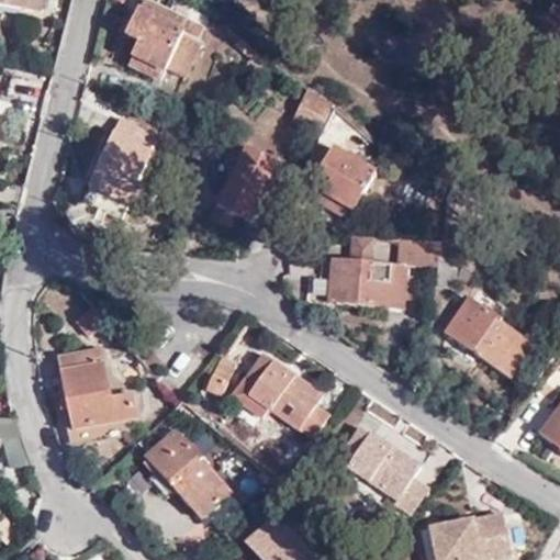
[(0,3),(36,10),(37,0),(0,0),(0,3)]
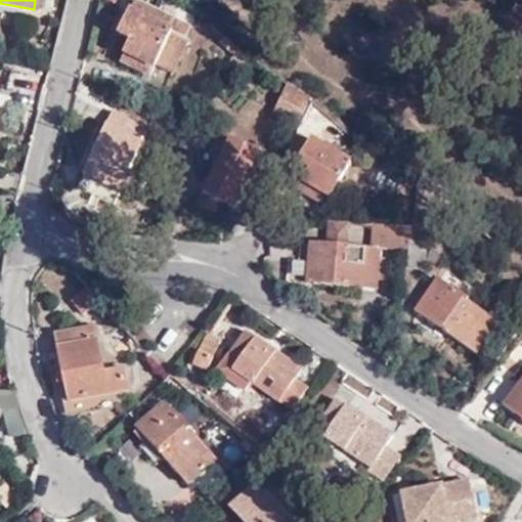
[(132,0),(128,8),(169,28),(173,17),(137,0),(132,0)]
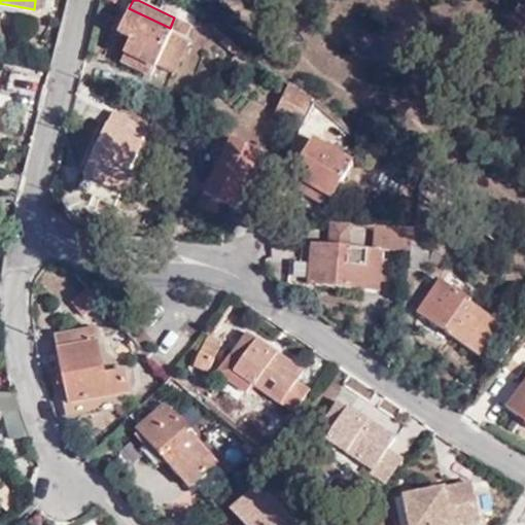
[(170,28),(129,8),(117,32),(129,38),(118,59),(147,73),(152,63),(169,70),(185,38),(184,37),(189,25),(174,18),(170,28)]
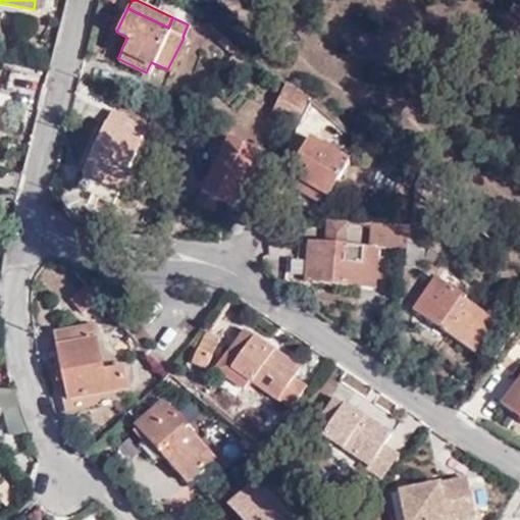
[(296,122),(307,97),(284,83),(271,112),(296,122)]
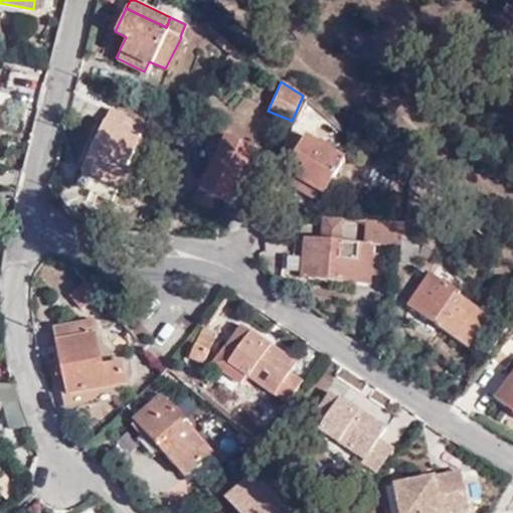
[(281,81),(303,96),(304,93),(281,81)]
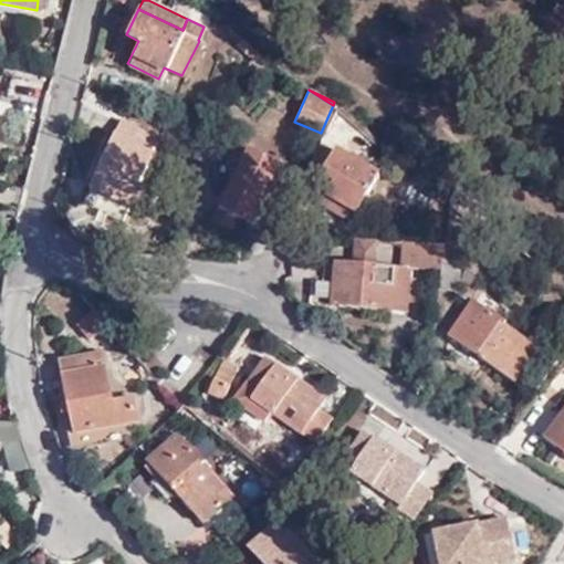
[(157,186),(139,178),(157,135),(117,117),(89,183),(147,209),(157,186)]
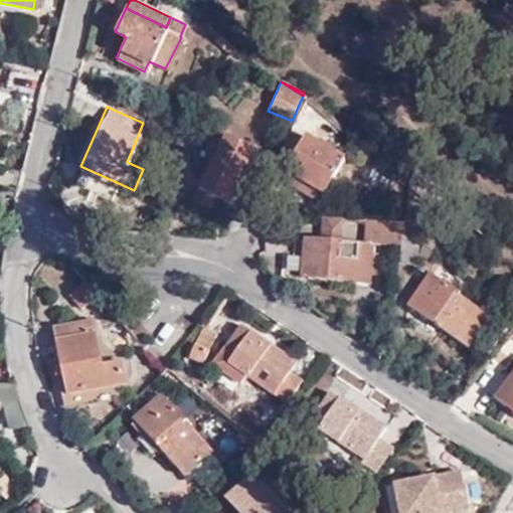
[(333,140),(339,124),(300,109),(294,124),(333,140)]
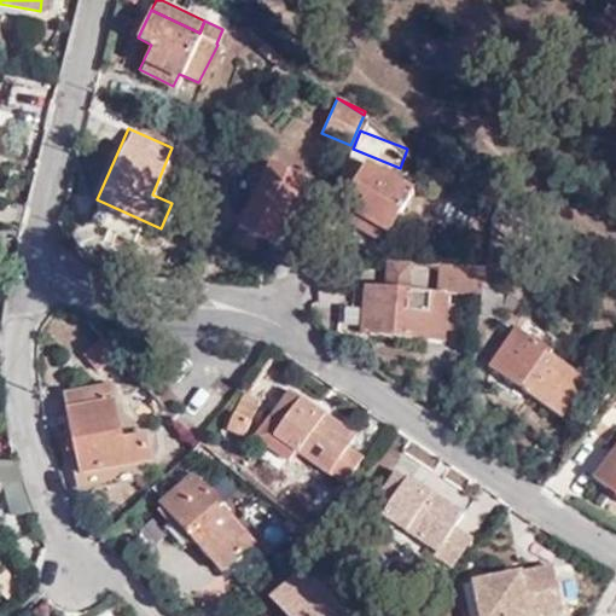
[(309,180),(269,160),(231,243),(251,253),(260,236),(278,244),(309,180)]
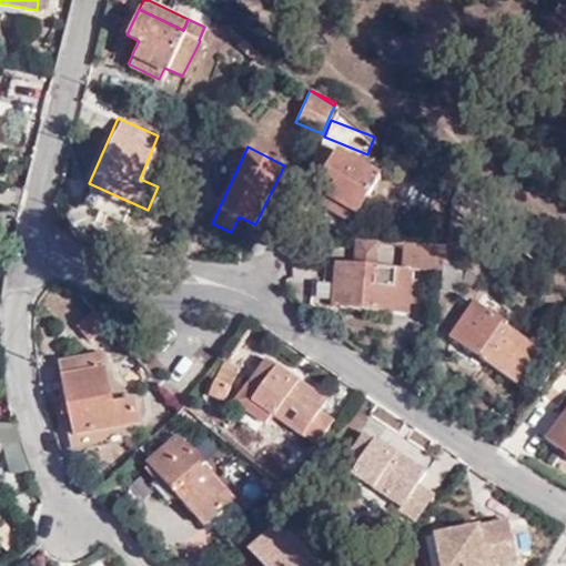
[(327,195),(355,211),(376,171),(335,148),(320,175),(333,183),(327,195)]
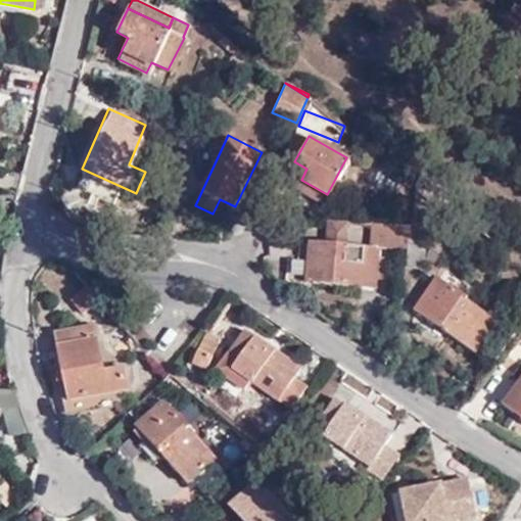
[(325,241),(343,243),(345,220),(327,219),(325,241)]
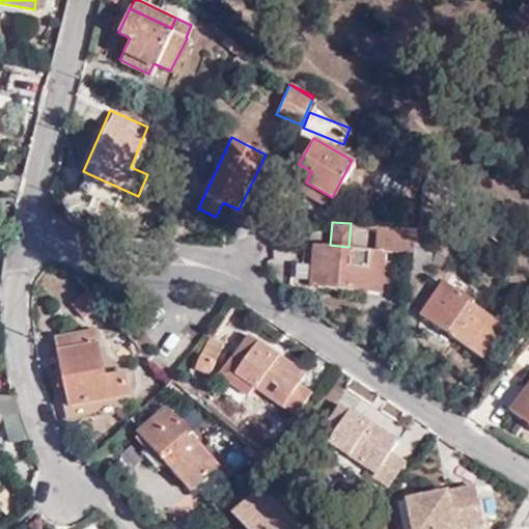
[(416,231),(418,227),(377,225),(374,248),(349,247),(330,245),(312,244),(309,284),(380,290),(383,249),(413,252),(416,231)]
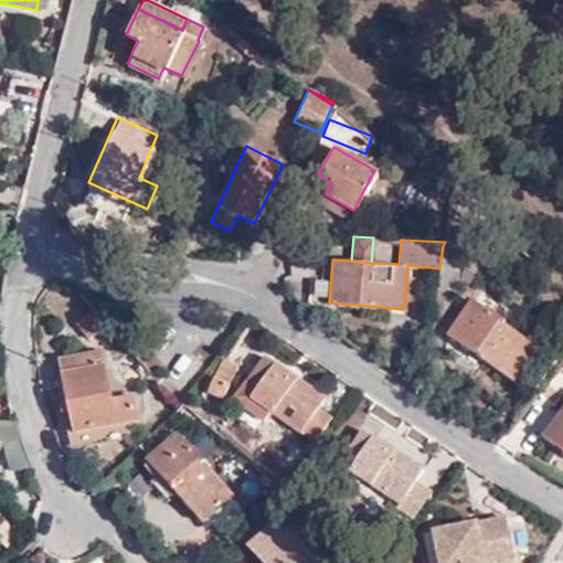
[(439,268),(437,286),(454,289),(460,248),(443,246),(439,268)]
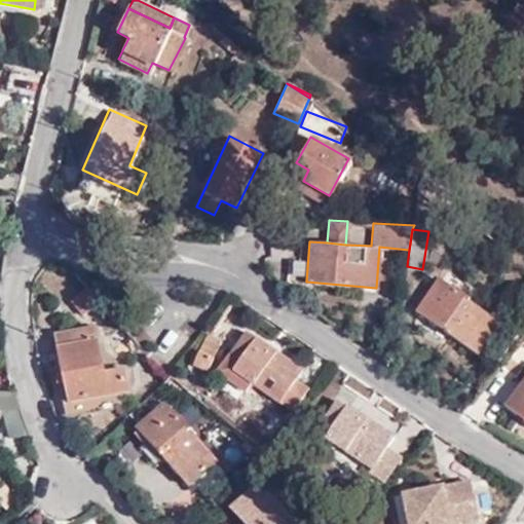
[(435,279),(414,310),(481,352),(500,323),(435,279)]
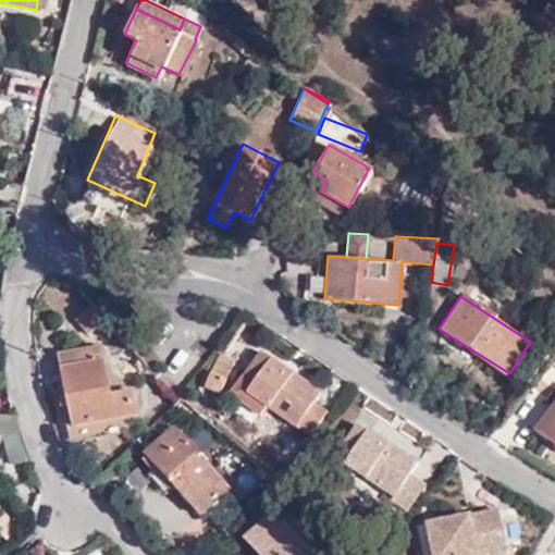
[(57,350),(64,391),(71,424),(116,415),(134,412),(130,387),(108,393),(98,343),(57,350)]
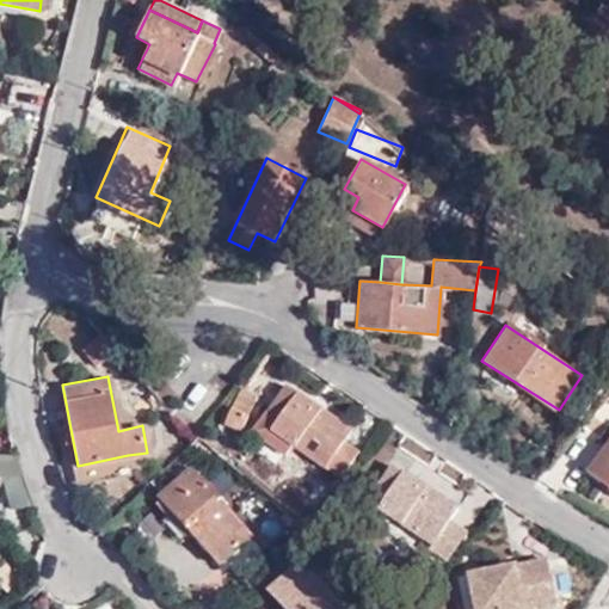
[(290,442),(337,475),(356,449),(342,440),(349,430),(284,383),(254,426),(285,450),(290,442)]
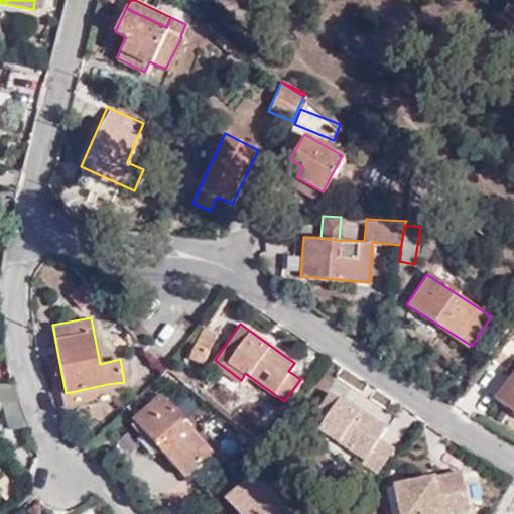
[(195,356),(200,360),(218,334),(207,326),(197,342),(190,338),(182,351),(193,358),(195,356)]
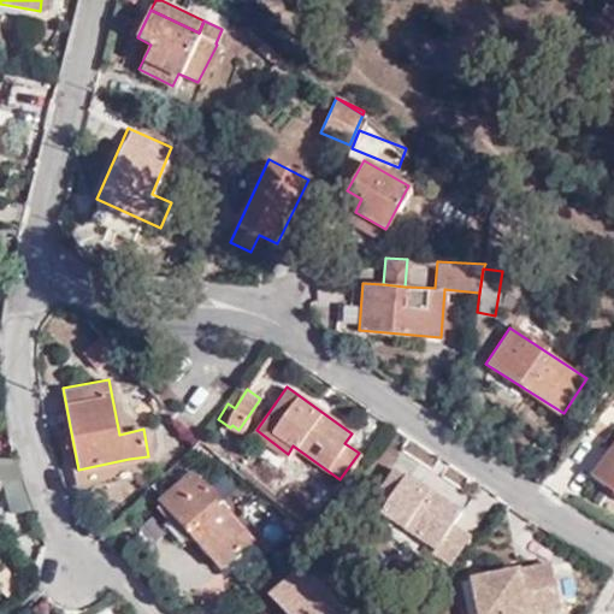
[(78,470),(71,432),(64,432),(75,489),(131,478),(129,459),(78,470)]
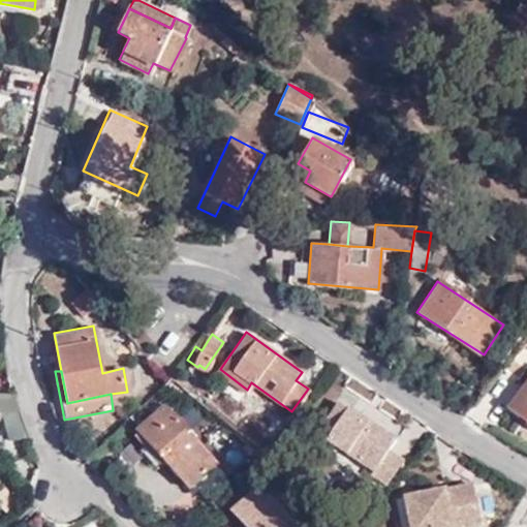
[(526,380),(506,407),(526,423),(526,380)]
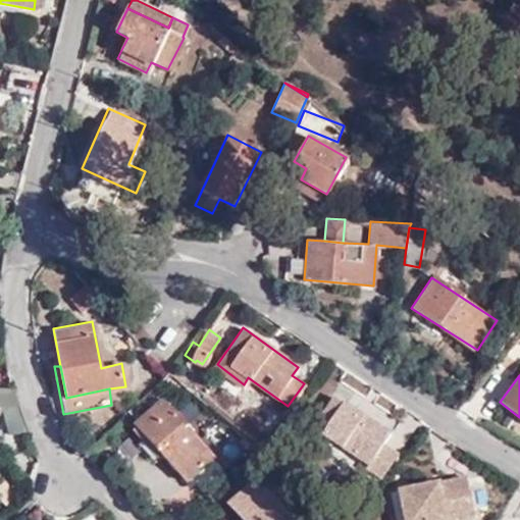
[(0,407),(20,407),(14,386),(0,386),(0,407)]
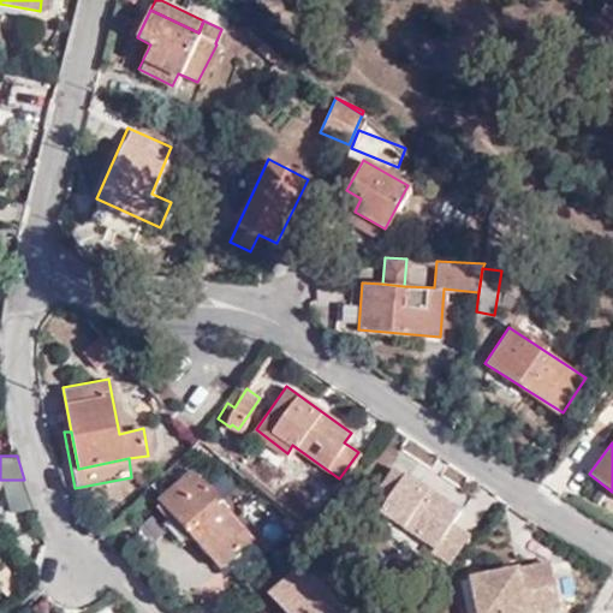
[(429,553),(444,564),(464,535),(446,521),(452,512),(391,469),(372,494),(384,503),(378,513),(432,551),(429,553)]
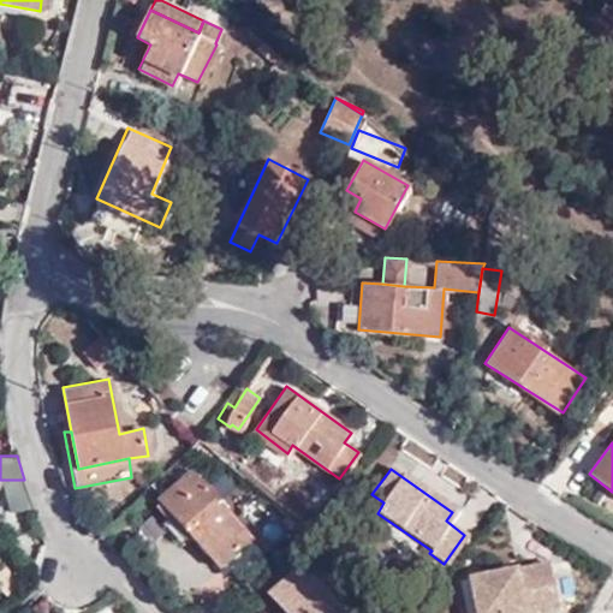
[(250,540),(196,470),(162,497),(215,567),(250,540)]
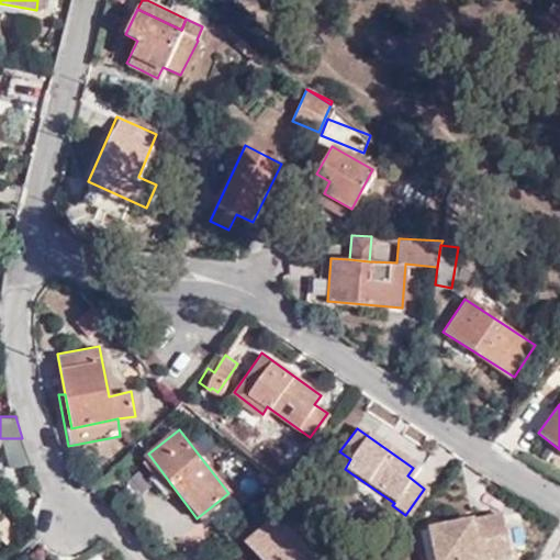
[(9,468),(29,462),(22,438),(0,438),(9,468)]
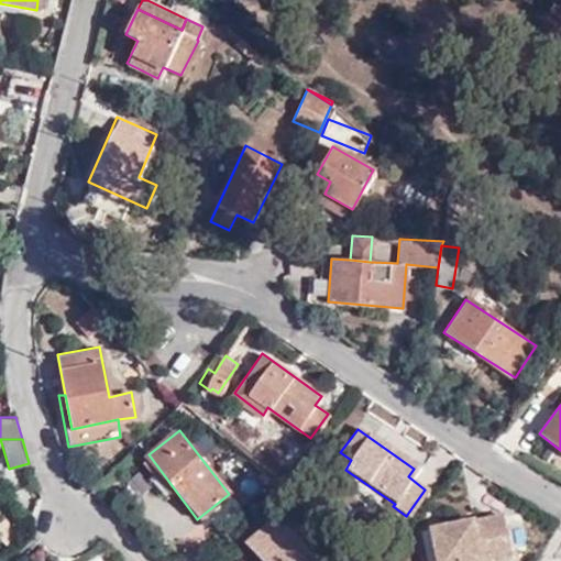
[(318,560),(275,514),(245,542),(262,560),(318,560)]
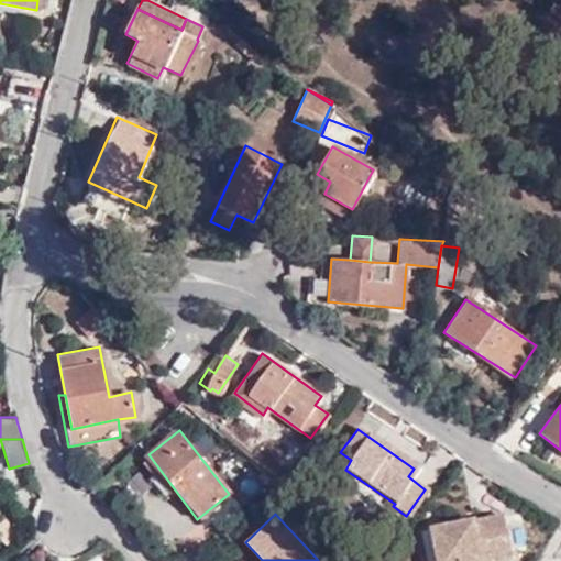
[(437,560),(484,560),(512,556),(503,514),(430,529),(437,560)]
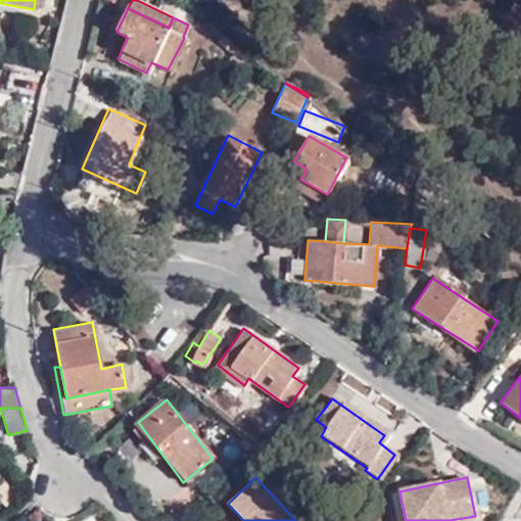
[(395,520),(406,520),(399,491),(389,493),(395,520)]
